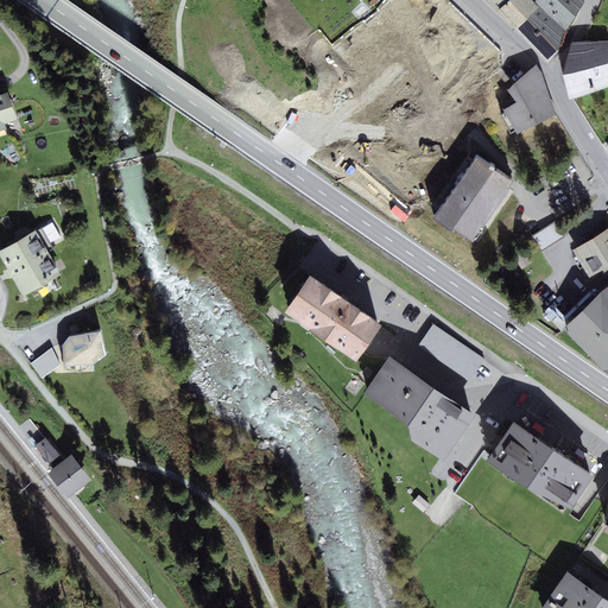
[(483,0),(514,31),(539,7),(534,2),(532,0),(483,0)]
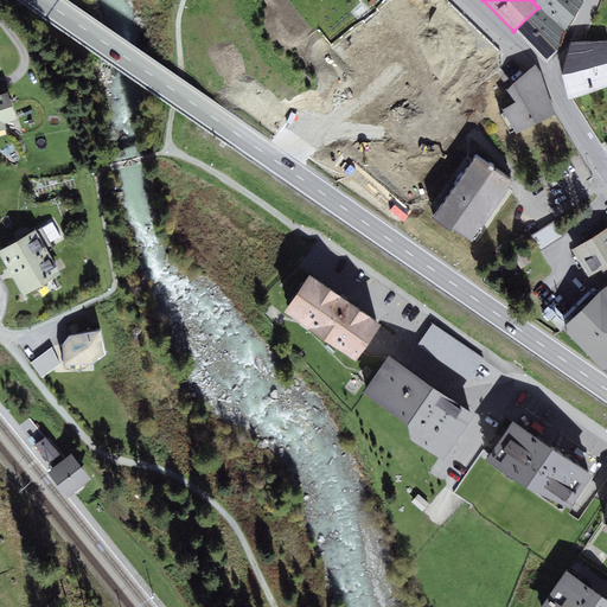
[(582,0),(535,0),(534,2),(538,7),(564,31),(585,2),(582,0)]
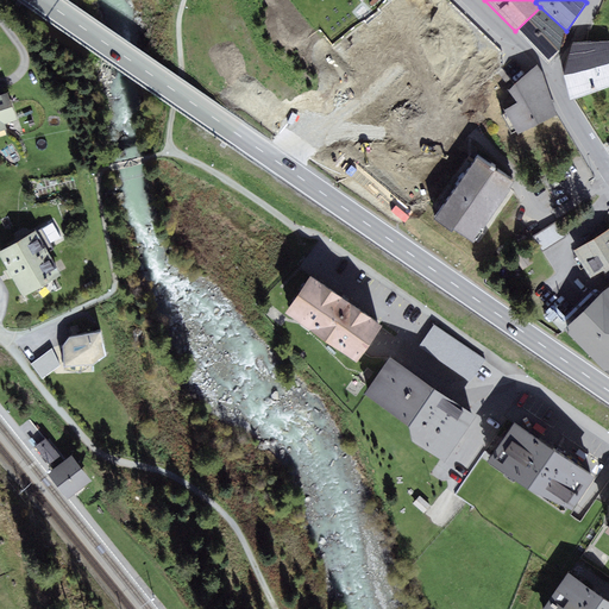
[(566,31),(540,7),(515,31),(548,64),(562,51),(566,31)]
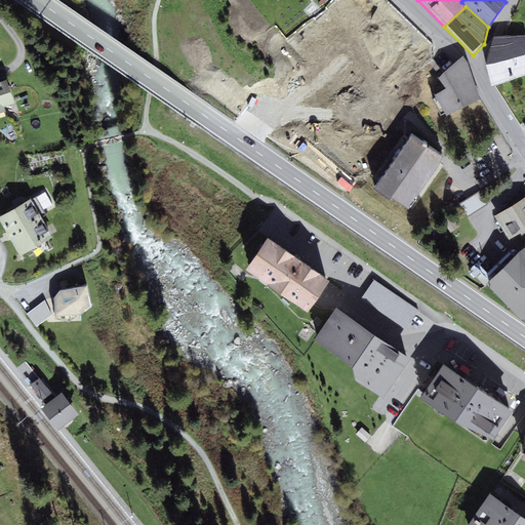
[(524,75),(524,35),(494,37),(487,66),(492,87),(524,75)]
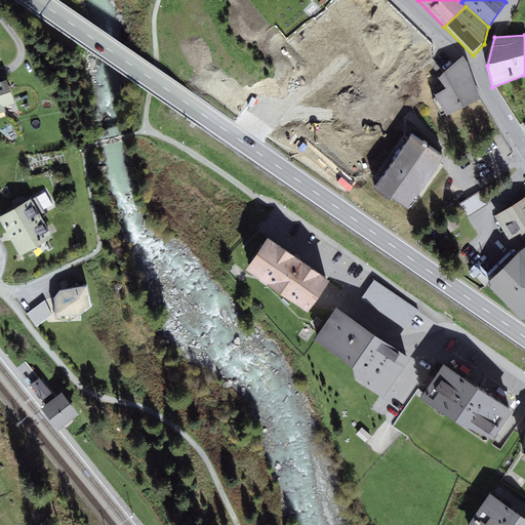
[(447,116),(480,98),(463,56),(455,64),(444,73),(439,78),(446,88),(435,94),(447,116)]
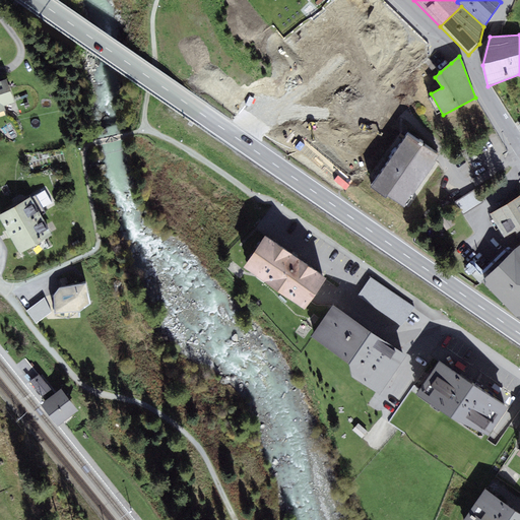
[(0,112),(6,111),(4,107),(15,103),(7,79),(0,81),(0,112)]
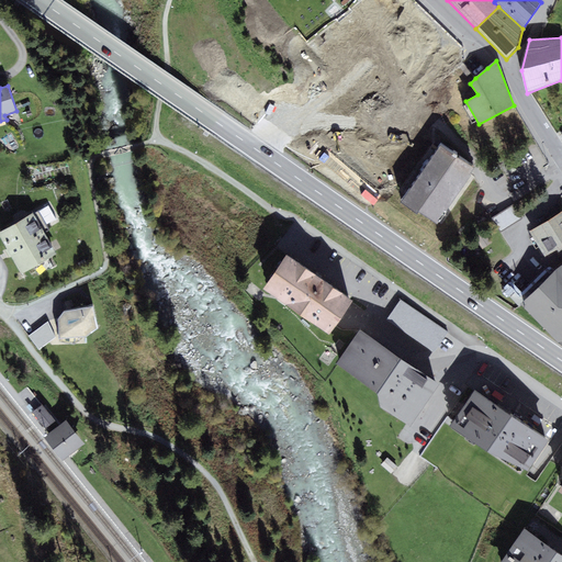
[(437,223),(474,166),(440,144),(403,201),(437,223)]
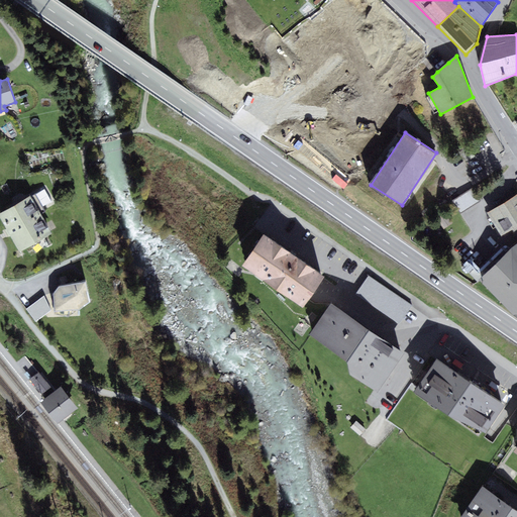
[(453,200),(460,212),(481,202),(474,189),(453,200)]
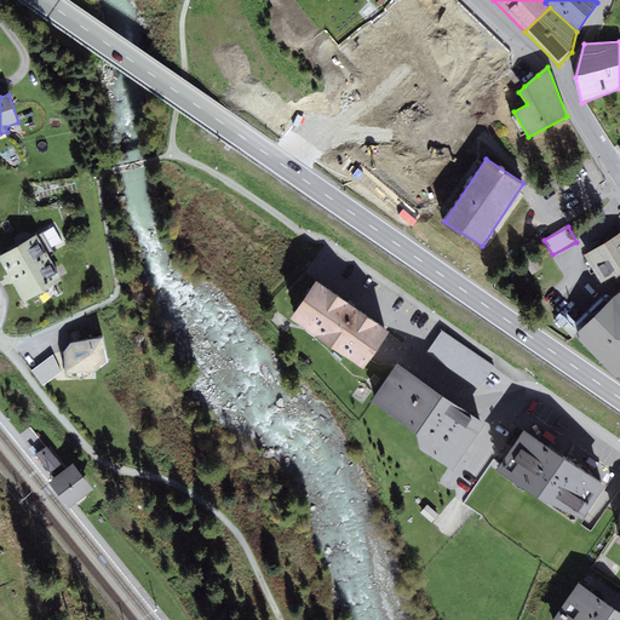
[(619,233),(585,254),(602,282),(619,271),(619,233)]
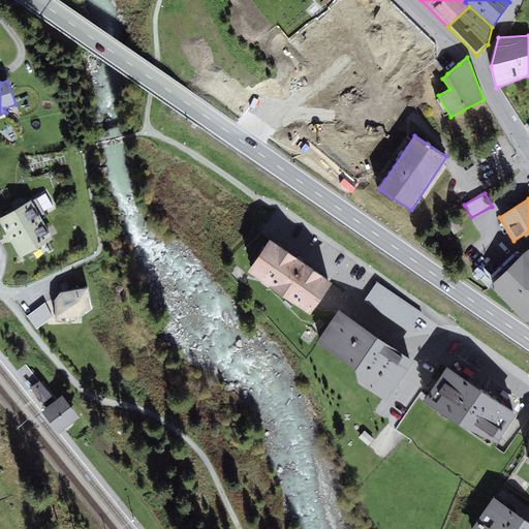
[(0,218),(0,222),(9,239),(41,220),(30,200),(0,218)]
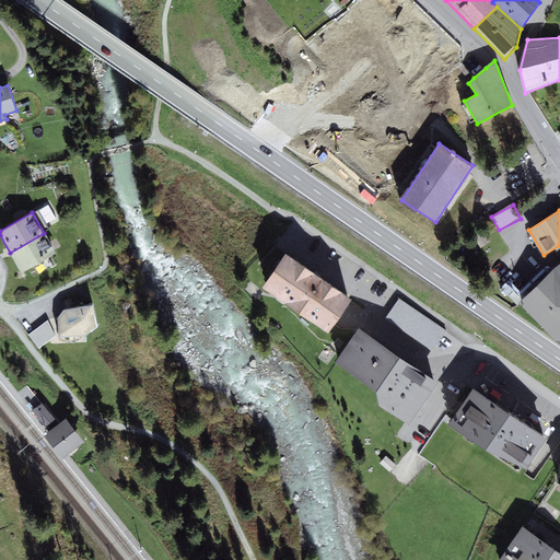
[(10,253),(22,272),(56,253),(44,233),(10,253)]
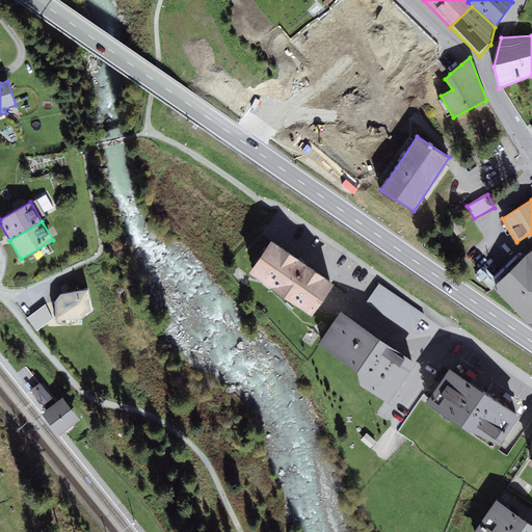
[(334,285),(272,241),(249,273),(311,317),(334,285)]
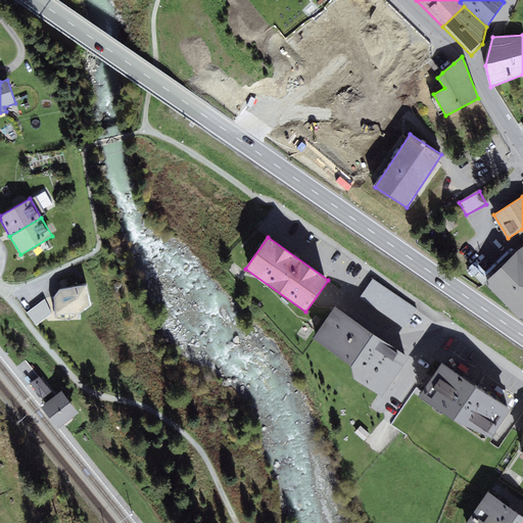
[(522,246),(518,251),(485,284),(520,319),(522,321),(522,246)]
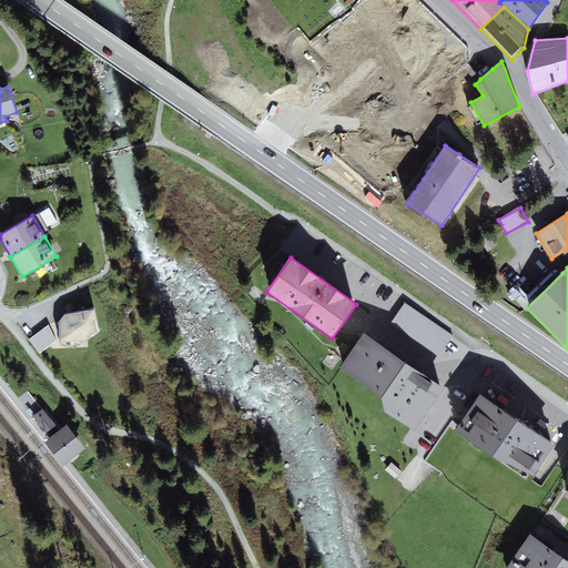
[(454,335),(405,303),(391,324),(439,356),(454,335)]
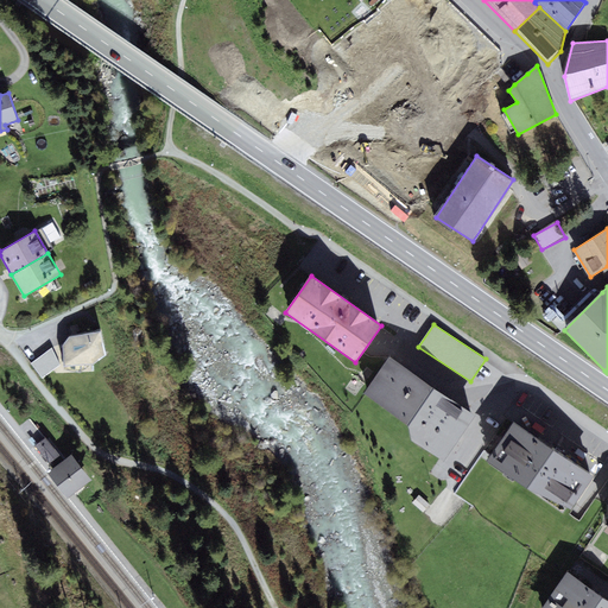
[(100,331),(69,337),(63,346),(65,366),(93,365),(106,355),(100,331)]
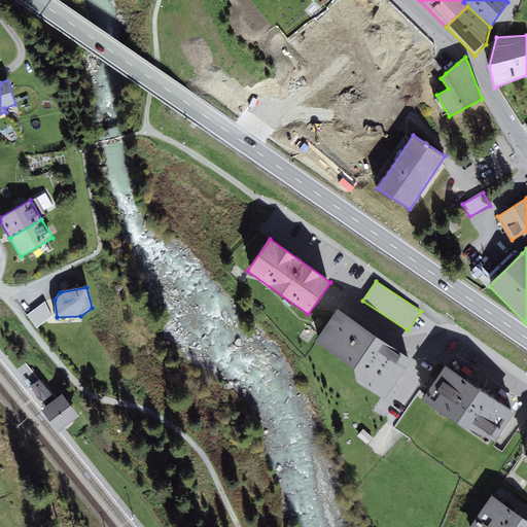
[(51,316),(45,302),(27,315),(37,328),(51,316)]
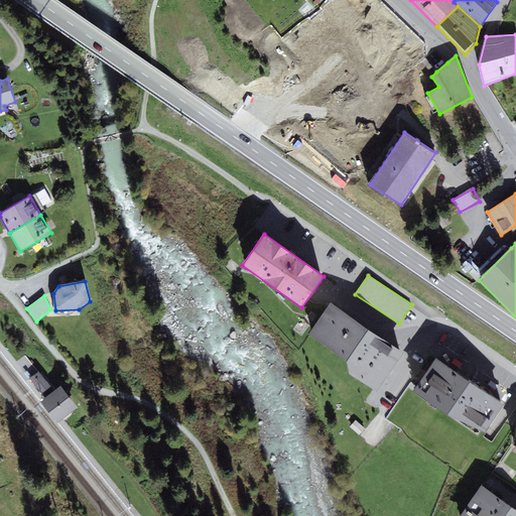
[(403,353),(331,302),(307,335),(349,363),(350,374),(376,392),(403,353)]
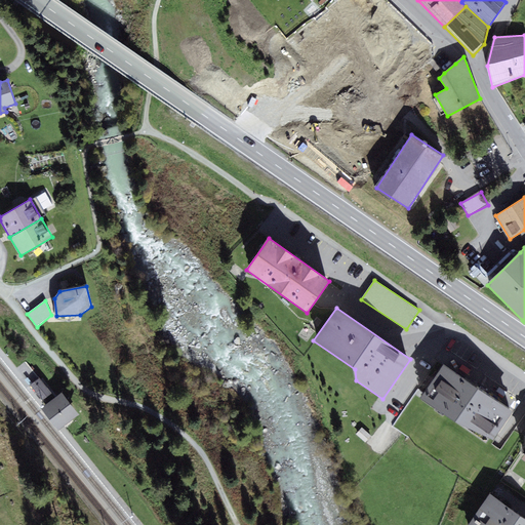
[(512,411),(444,365),(420,398),(454,420),(492,439),(512,411)]
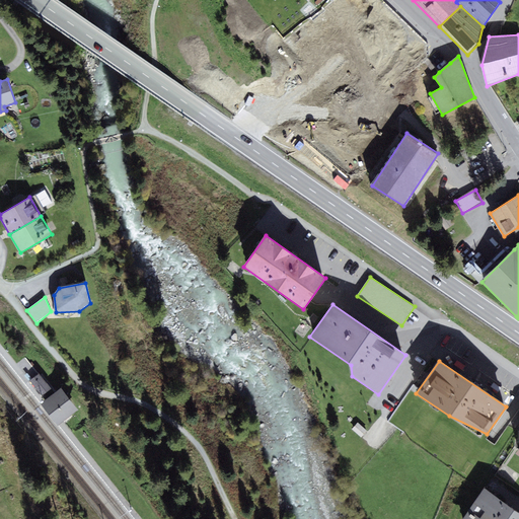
[(39,374),(30,381),(43,395),(51,388),(39,374)]
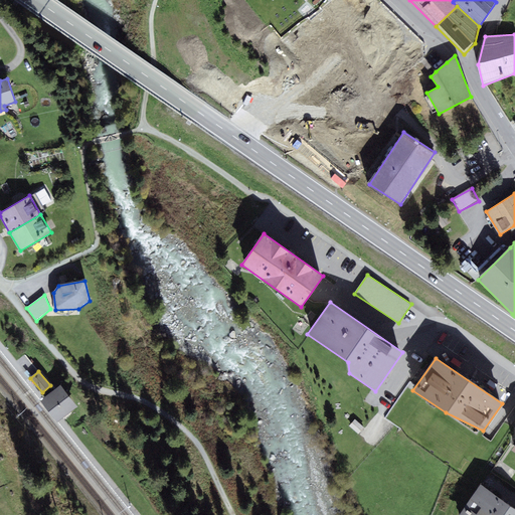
[(61,385),(41,400),(57,422),(77,406),(61,385)]
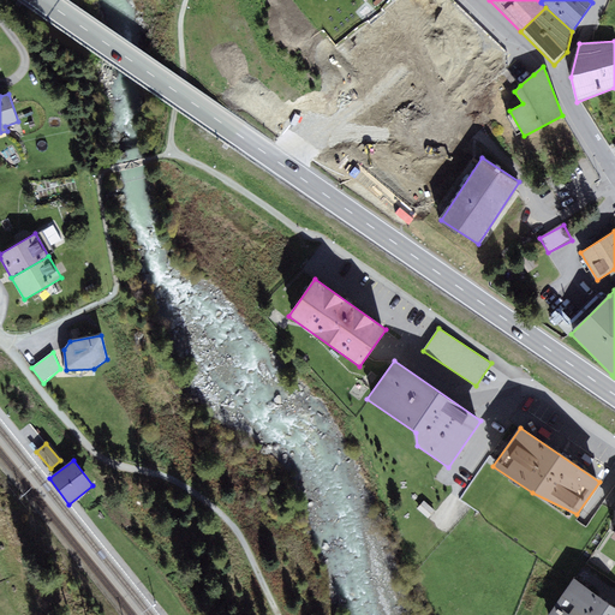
[(614,614),(614,605),(574,579),(549,614),(614,614)]
